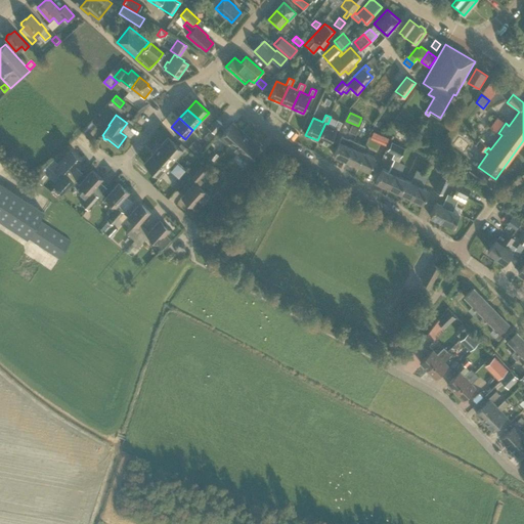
[(378,127),(382,122),(376,118),(372,123),(378,127)]
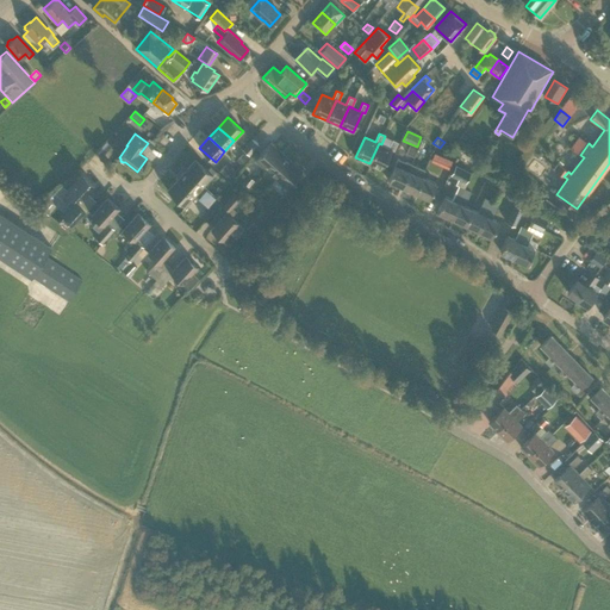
[(242,149),(249,155),(256,145),(250,139),(242,149)]
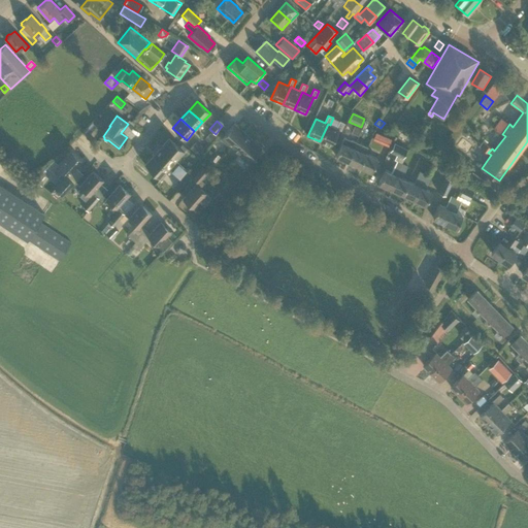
[(336,128),(330,125),(328,124),(320,141),(331,146),(338,129),(341,130),(344,123),(339,121),(336,128)]
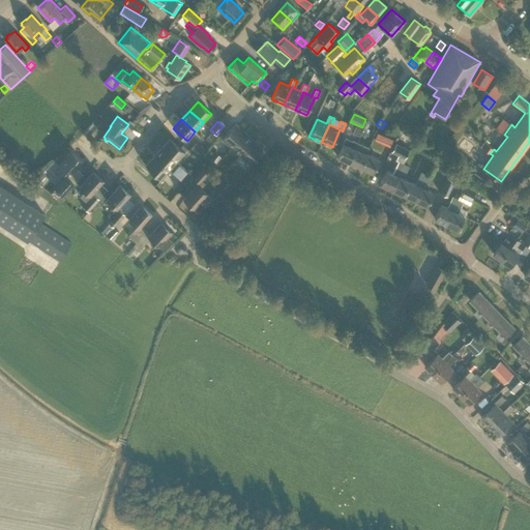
[(222,139),(231,147),(244,131),(235,124),(222,139)]
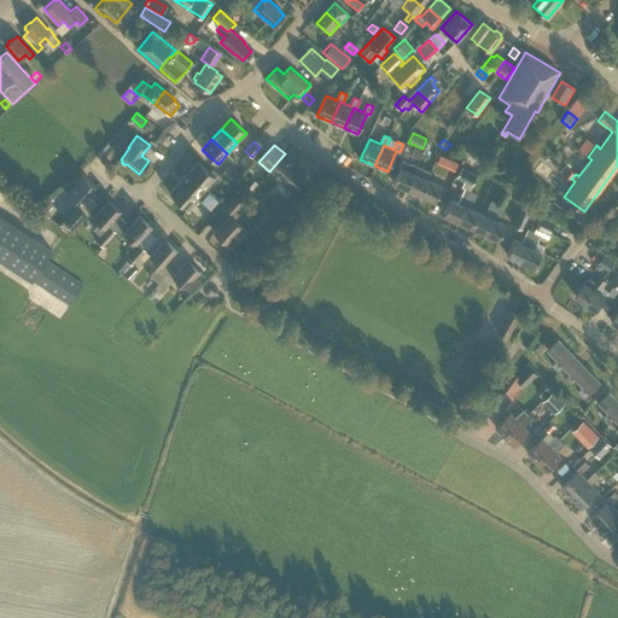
[(269,172),(279,181),(295,163),(285,153),(269,172)]
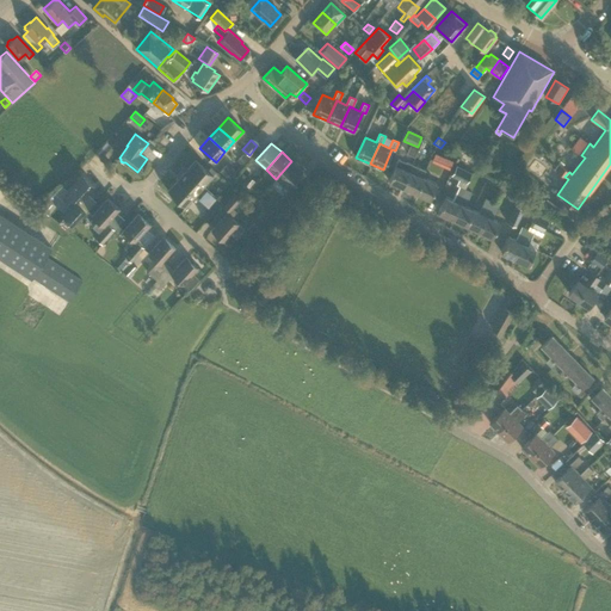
[(241,164),(247,158),(242,153),(236,160),(241,164)]
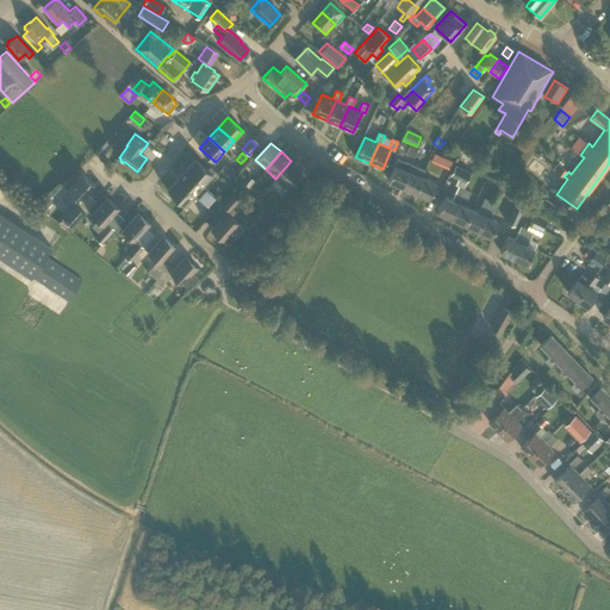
[(444,157),(434,153),(430,161),(441,166),(444,157)]
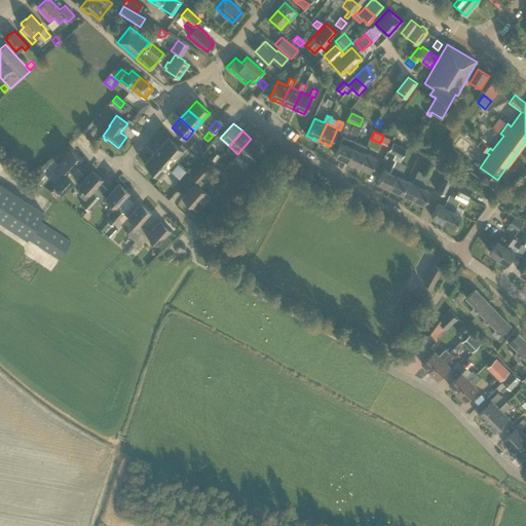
[(346,160),(354,141),(349,139),(349,140),(343,137),(335,155),(346,160)]
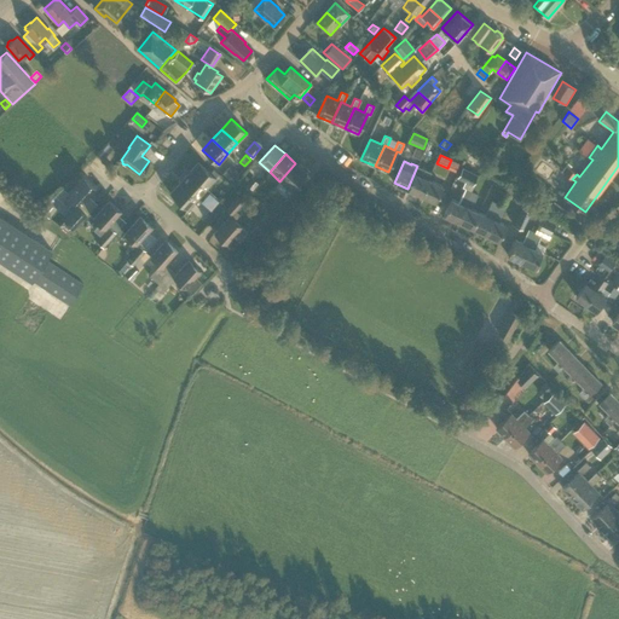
[(198,162),(189,173),(207,189),(215,178),(212,174),(198,162)]
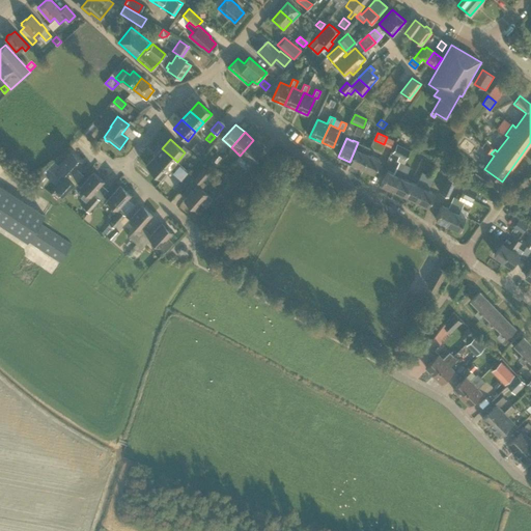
[(253,140),(240,156),(249,163),(262,148),(253,140)]
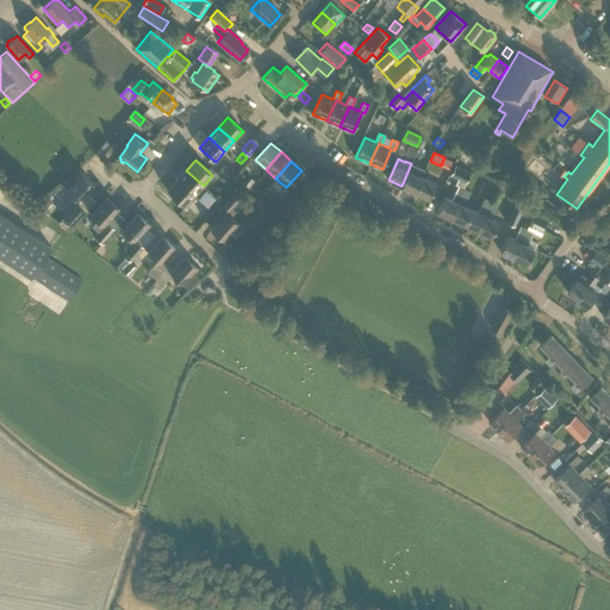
[(218,170),(228,178),(235,170),(225,163),(218,170)]
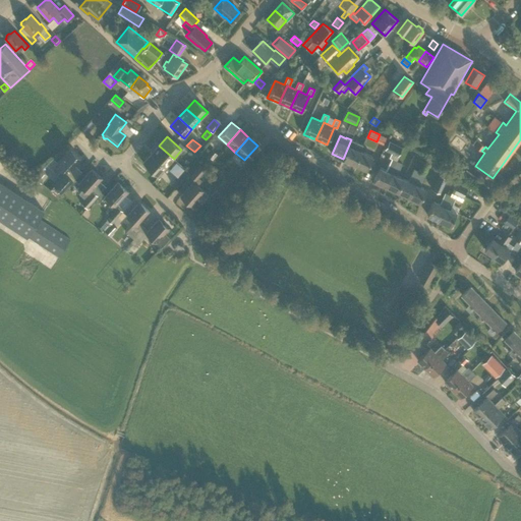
[(351,139),(343,159),(355,164),(360,151),(363,145),(351,139)]
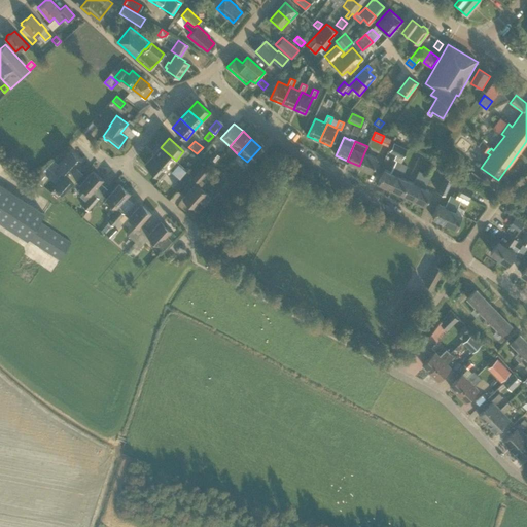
[(491,148),(481,141),(478,145),(487,152),(491,148)]
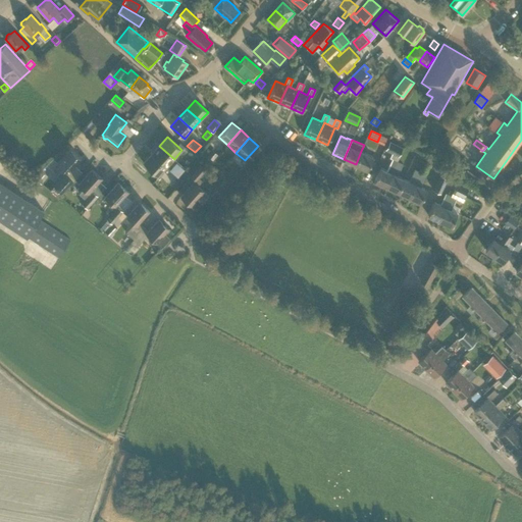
[(389,141),(385,150),(399,157),(403,148),(389,141)]
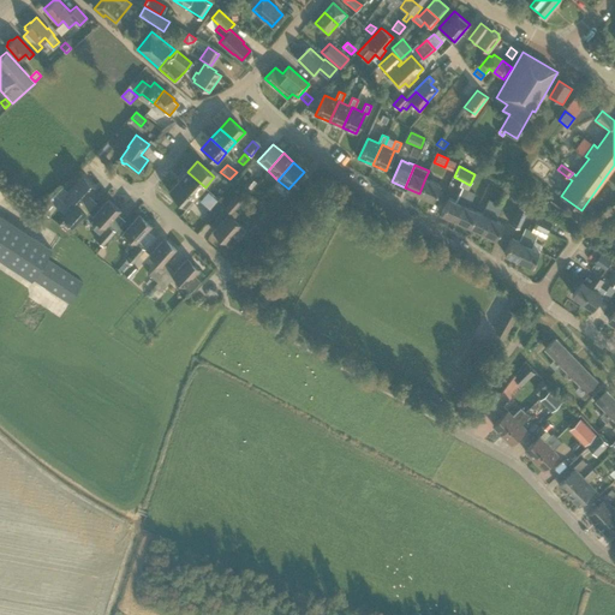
[(187,172),(178,181),(196,197),(206,187),(187,172)]
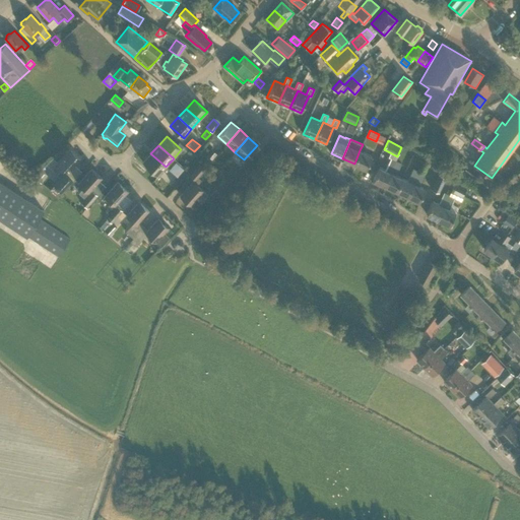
[(57,163),(63,168),(57,175),(61,179),(65,175),(80,158),(70,149),(57,163)]
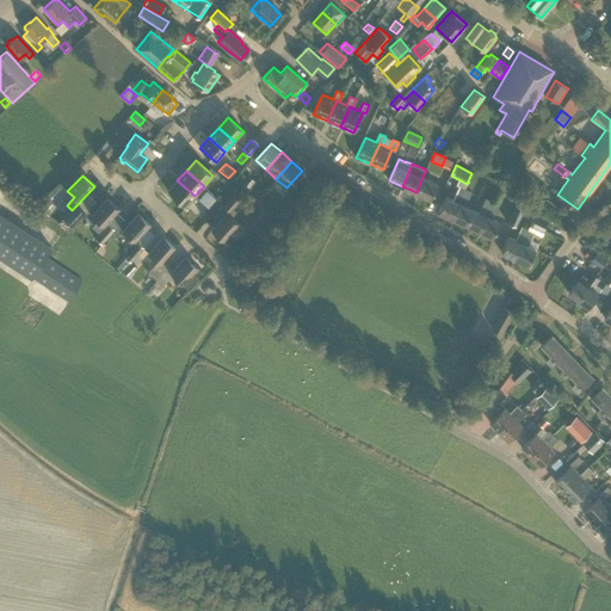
[(437,183),(423,177),(417,192),(430,198),(437,183)]
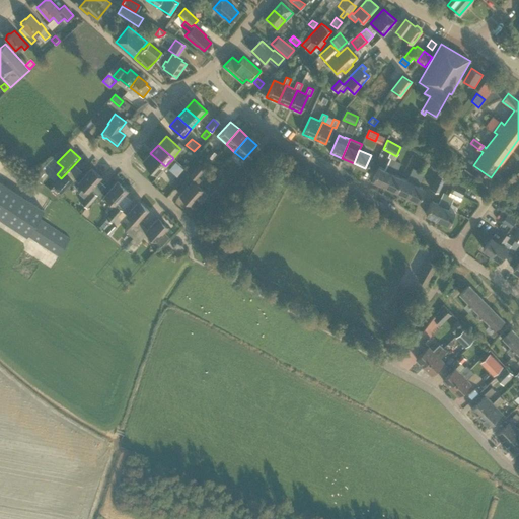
[(165,166),(150,153),(143,162),(157,175),(165,166)]
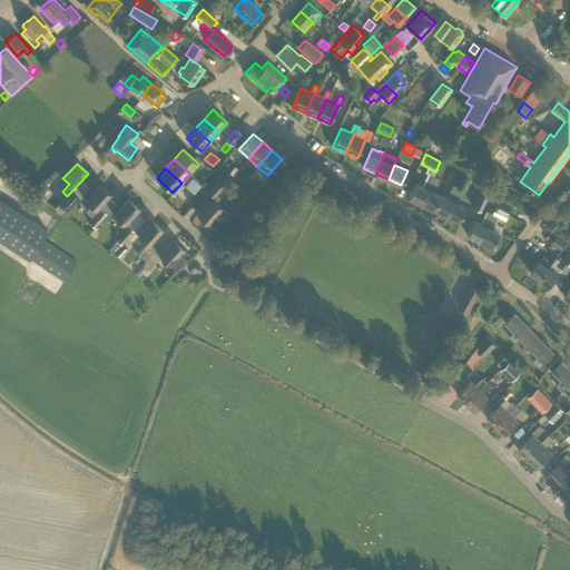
[(409,197),(422,204),(434,176),(429,174),(422,186),(415,184),(409,197)]
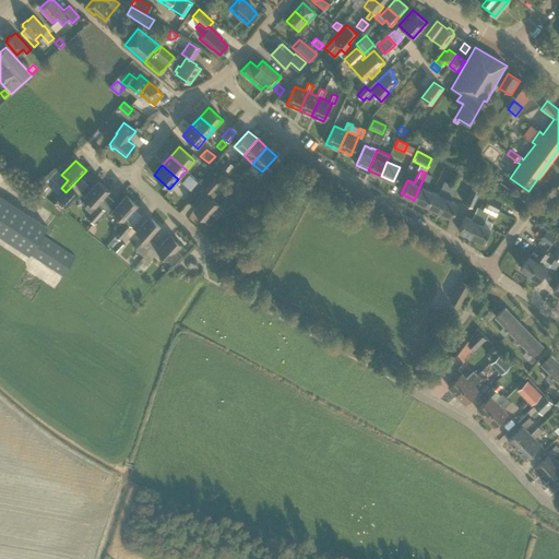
[(431,176),(426,173),(414,200),(426,205),(432,191),(426,188),(431,176)]
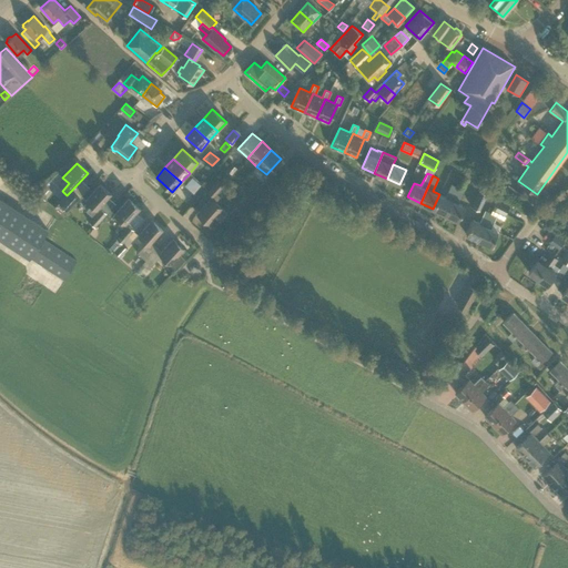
[(227,213),(222,208),(215,202),(220,196),(216,193),(224,184),(217,179),(208,191),(213,195),(211,199),(211,198),(196,213),(208,223),(214,216),(220,221),(227,213)]
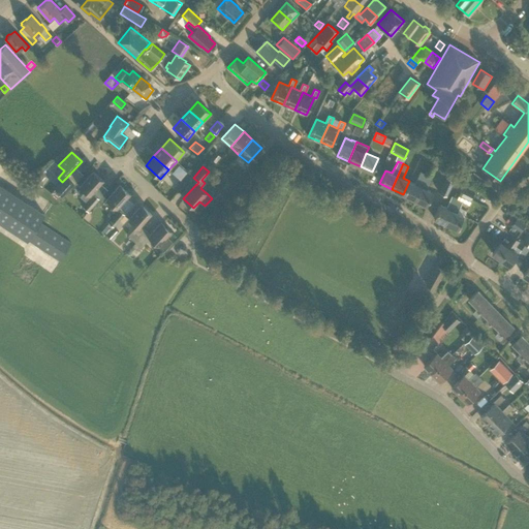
[(85,191),(81,196),(85,200),(103,181),(93,172),(80,186),(85,191)]
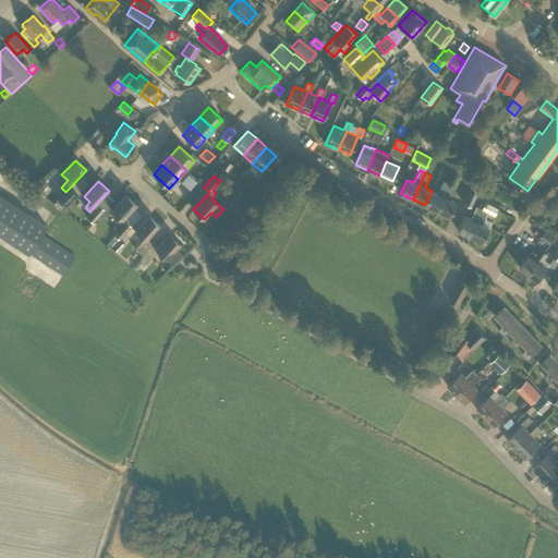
[(440,189),(446,192),(449,184),(444,181),(440,189)]
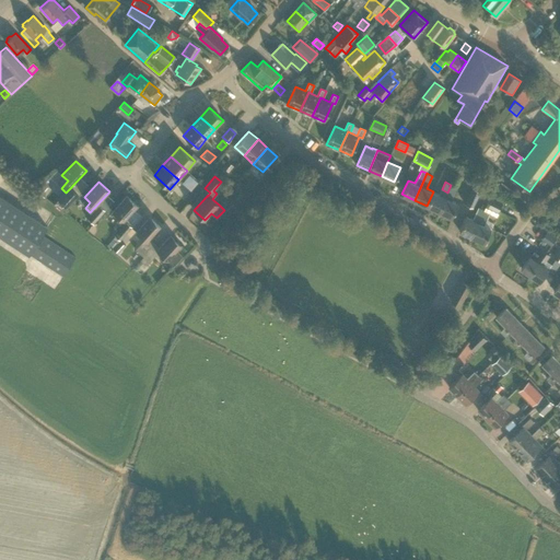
[(43,183),(37,190),(44,196),(49,189),(43,183)]
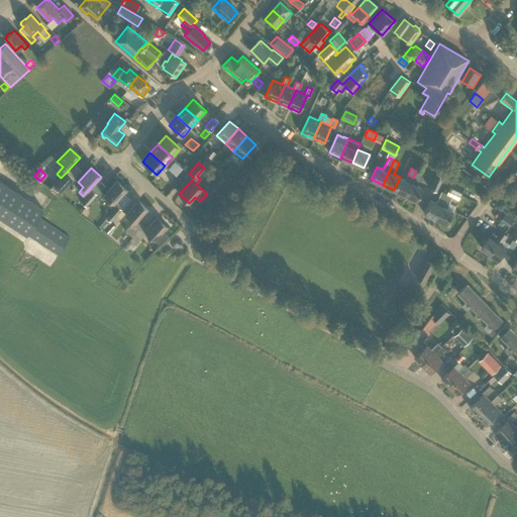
[(180,179),(185,172),(181,169),(175,175),(180,179)]
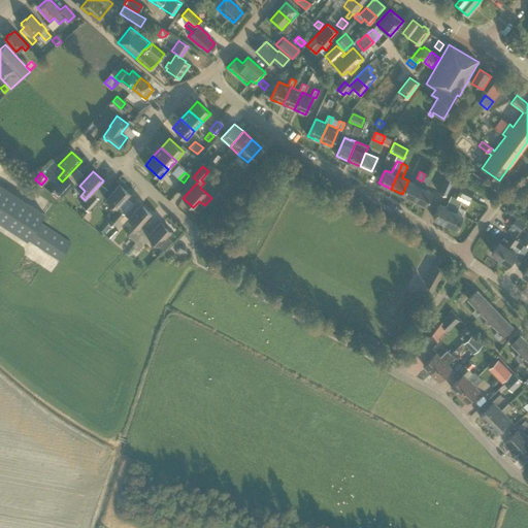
[(420,186),(414,199),(425,205),(431,192),(425,189),(431,176),(425,174),(422,182),(420,186)]
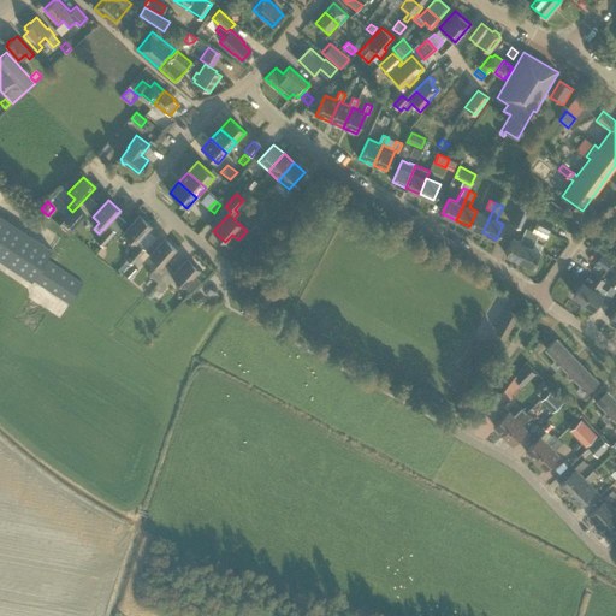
[(72,227),(86,214),(77,207),(72,212),(65,220),(72,227)]
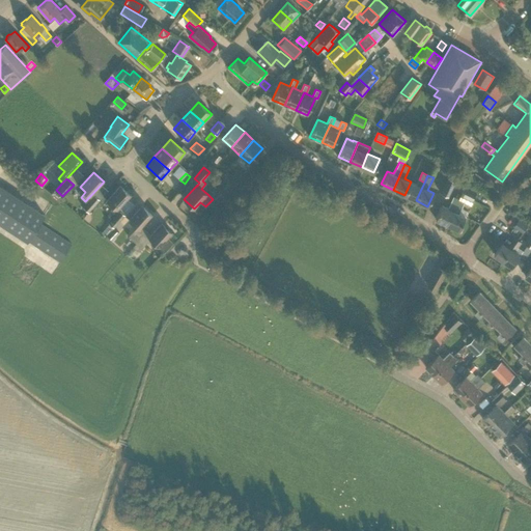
[(440,193),(448,197),(455,183),(447,178),(440,193)]
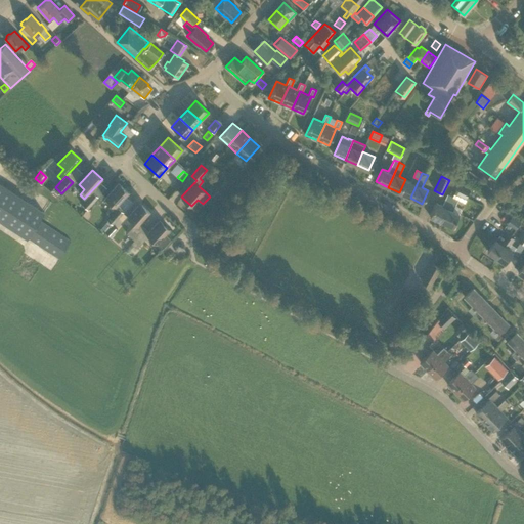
[(411,182),(405,179),(399,192),(410,198),(417,184),(419,180),(413,177),(411,182)]
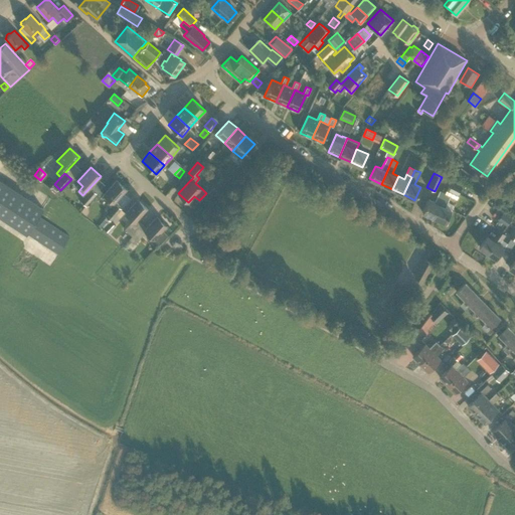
[(447,188),(448,188),(446,191),(457,196),(463,185),(452,179),(447,188)]
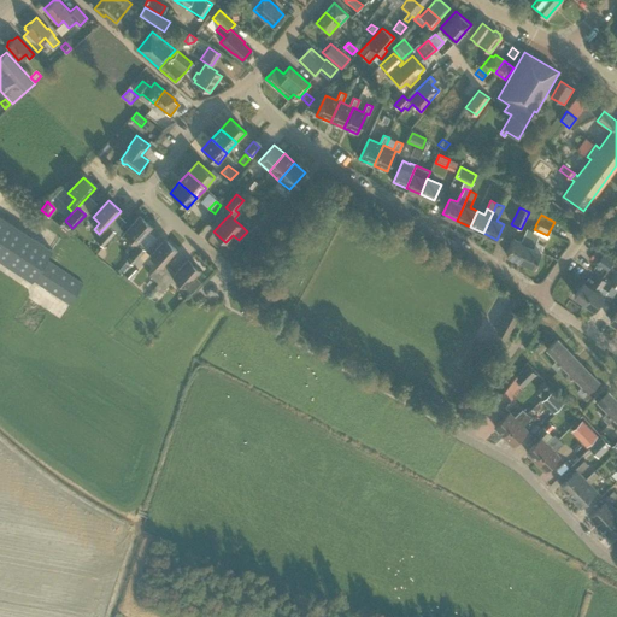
[(0,259),(33,281),(33,280),(70,304),(83,285),(46,259),(52,251),(0,216),(0,259)]
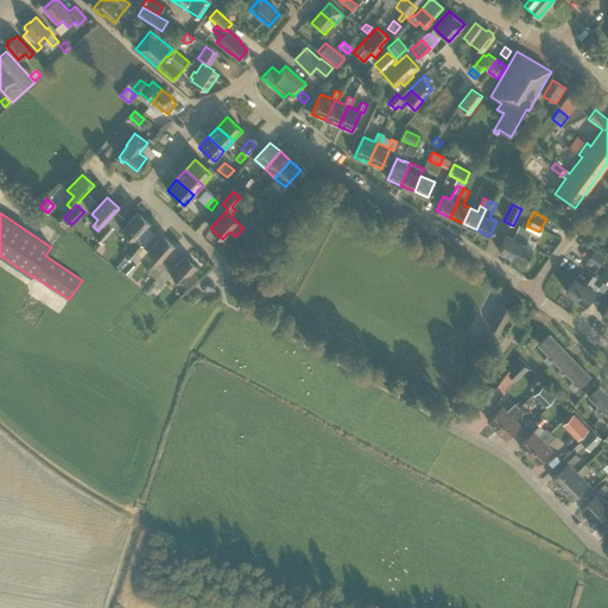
[(122,229),(134,240),(150,223),(138,213),(122,229)]
